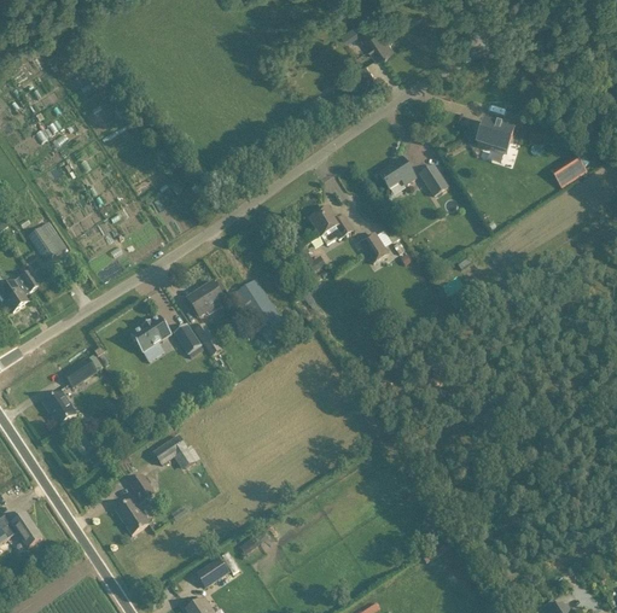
[(385,27),(380,21),(361,34),(376,54),(391,44),(382,29),(385,27)]
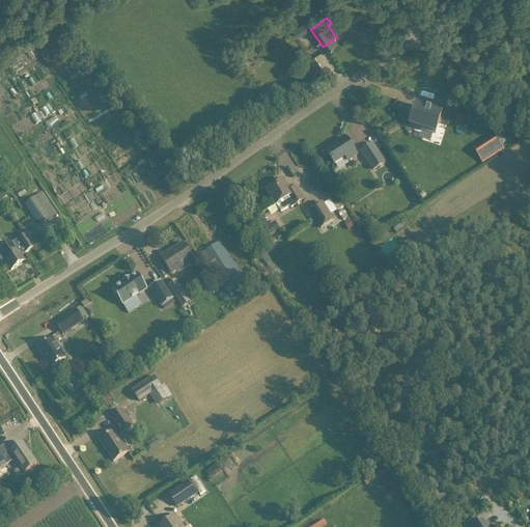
[(304,19),(299,22),(303,29),(308,25),(304,19)]
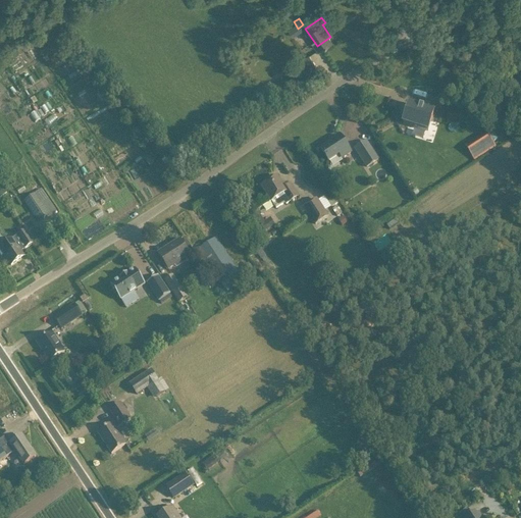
[(309,51),(297,59),(294,55),(289,59),(292,62),(291,63),(293,65),(298,74),(316,62),(309,51)]
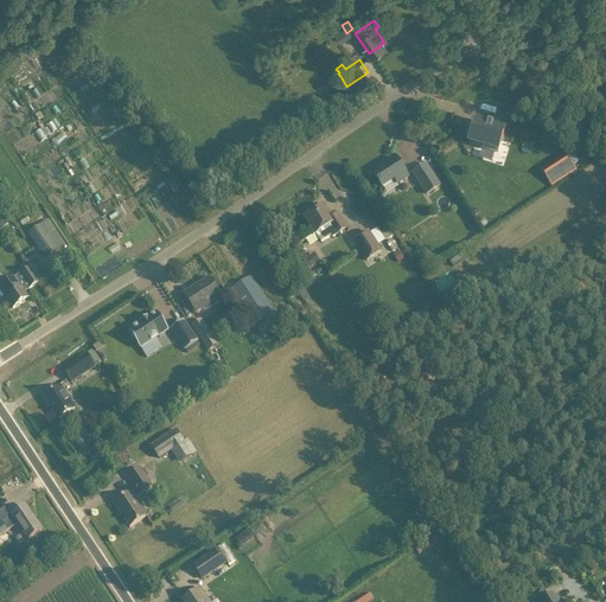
[(504,126),(474,116),(467,139),(497,148),(504,126)]
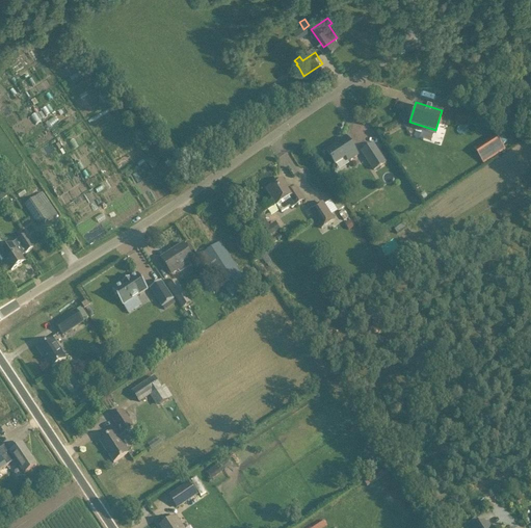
[(378,120),(373,123),(377,130),(382,126),(378,120)]
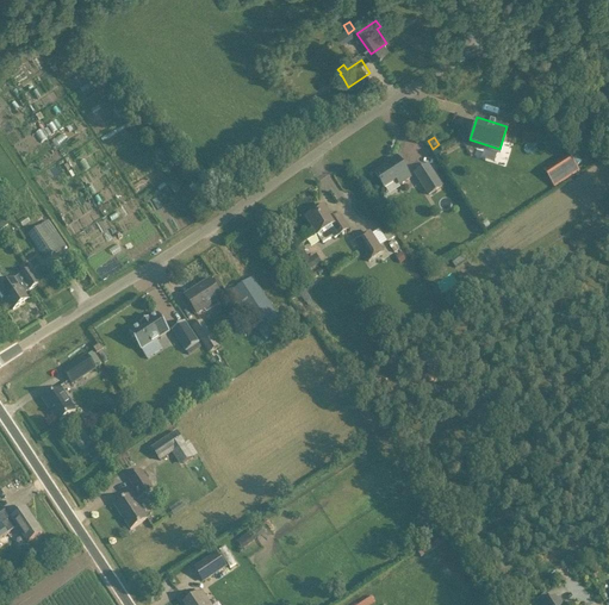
[(566,149),(540,166),(552,184),(577,167),(566,149)]
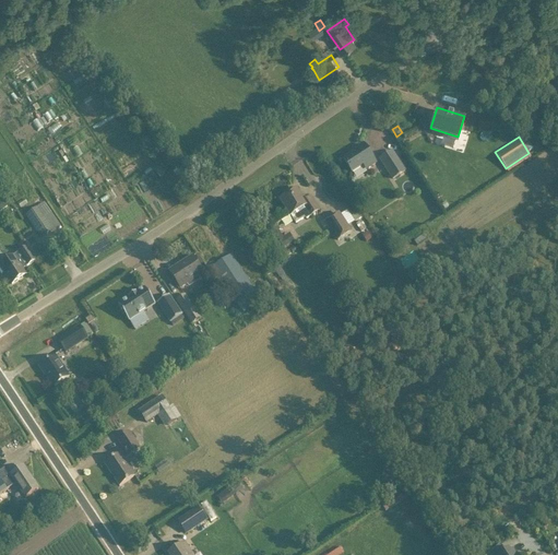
[(363,142),(342,155),(351,169),(365,161),(368,164),(375,160),(363,142)]
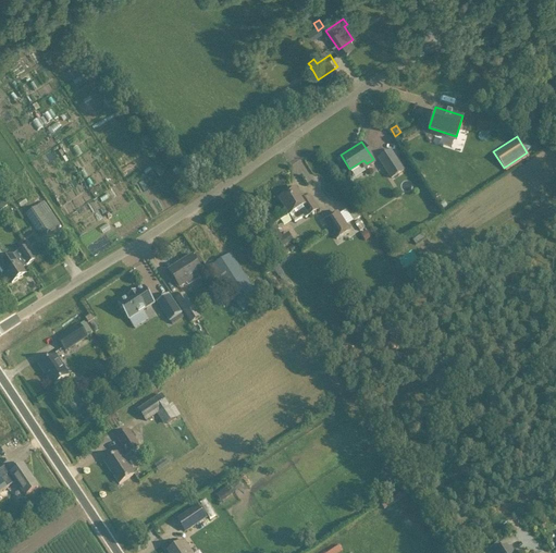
[(404,167),(391,146),(377,155),(390,175),(404,167)]
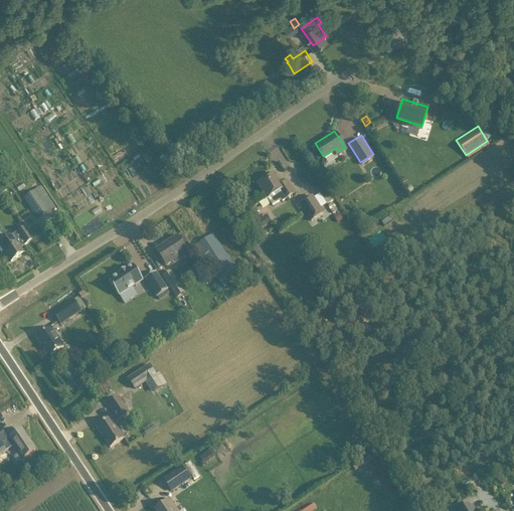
[(272,202),(281,196),(282,198),(293,191),(285,179),(280,182),(272,171),(258,180),(272,202)]
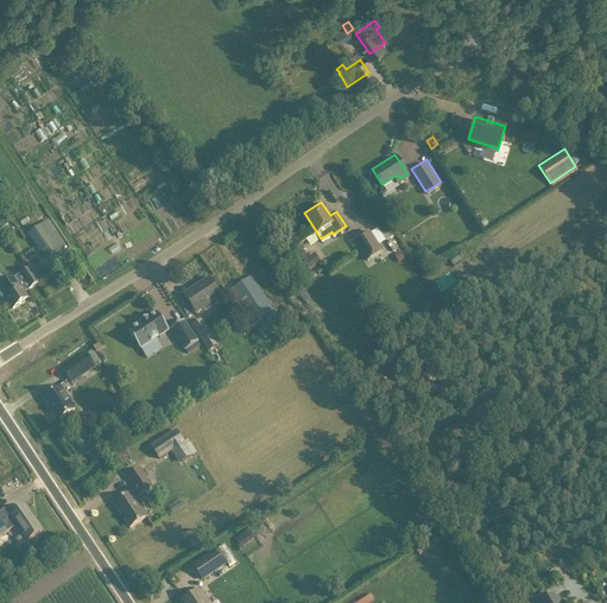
[(40,221),(27,230),(44,256),(58,246),(40,221)]
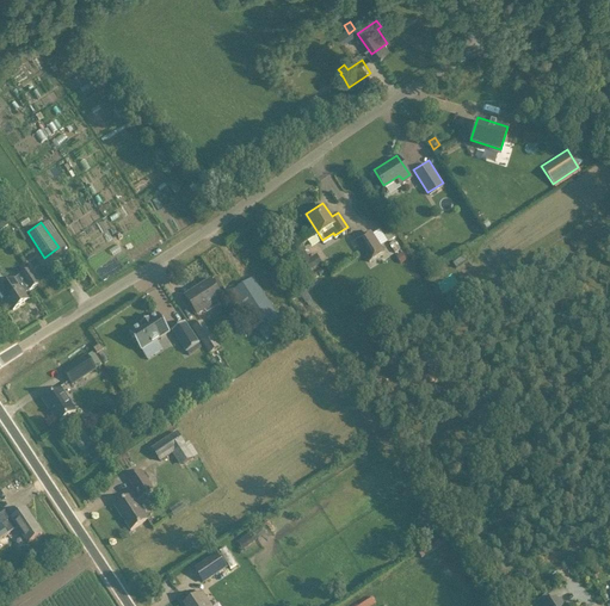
[(369,259),(382,249),(369,229),(356,239),(369,259)]
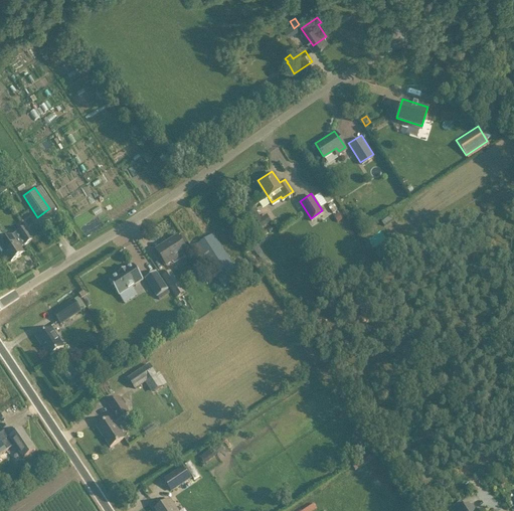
[(337,207),(332,199),(327,203),(332,210),(337,207)]
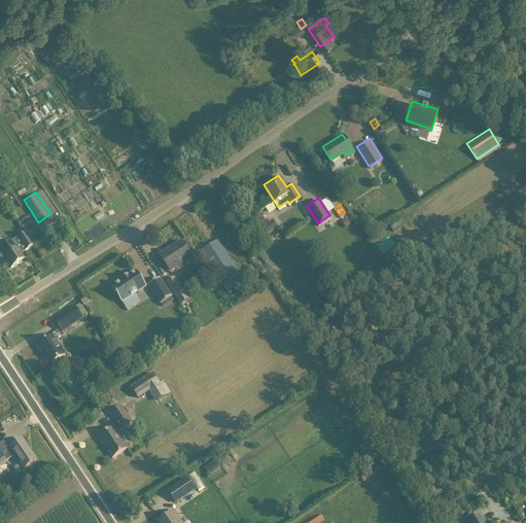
[(349,220),(346,215),(341,218),(344,223),(349,220)]
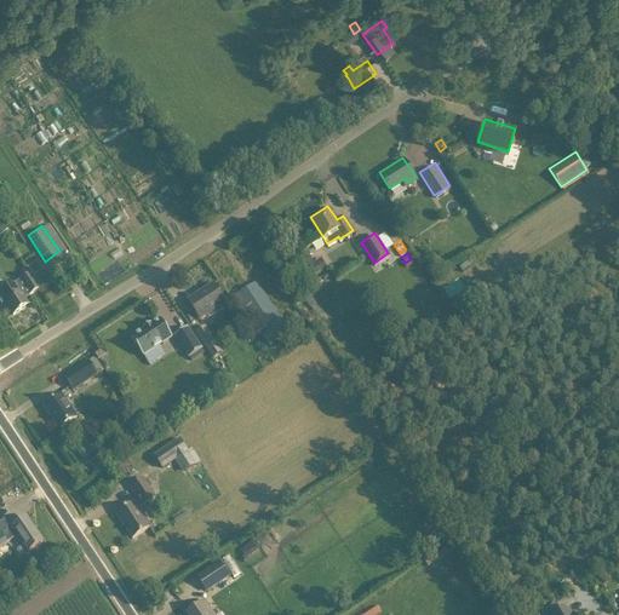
[(314,270),(322,265),(316,257),(313,258),(308,262),(314,270)]
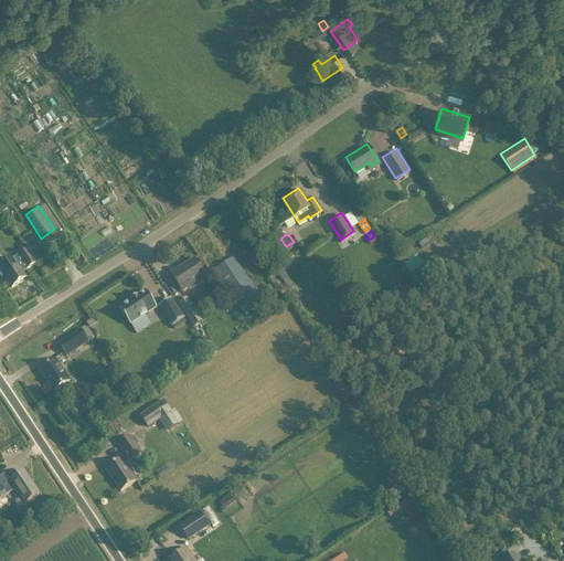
[(18,271),(36,258),(28,246),(0,264),(0,272),(1,274),(3,272),(11,284),(21,276),(18,271)]
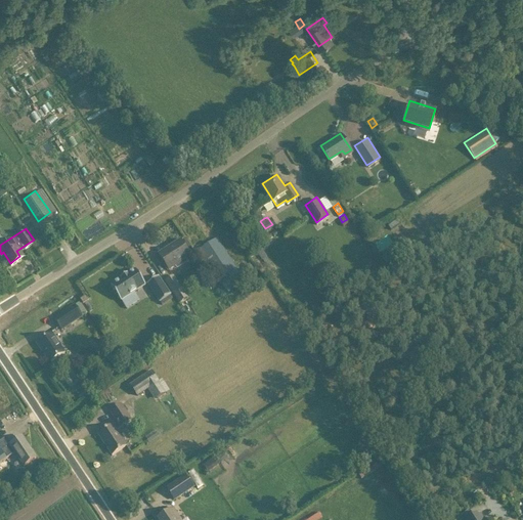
[(234,264),(228,255),(216,235),(210,240),(208,241),(203,244),(199,247),(200,249),(221,282),(221,280),(237,270),(234,264)]
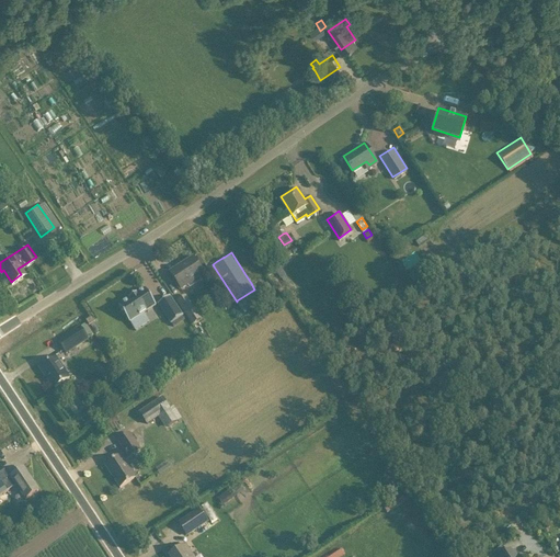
[(204,271),(194,256),(193,254),(169,270),(180,286),(186,282),(189,285),(201,276),(198,273),(204,271)]
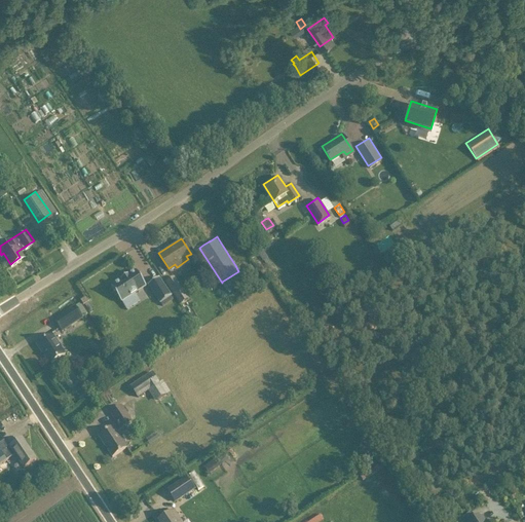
[(391,249),(382,255),(386,262),(396,256),(391,249)]
